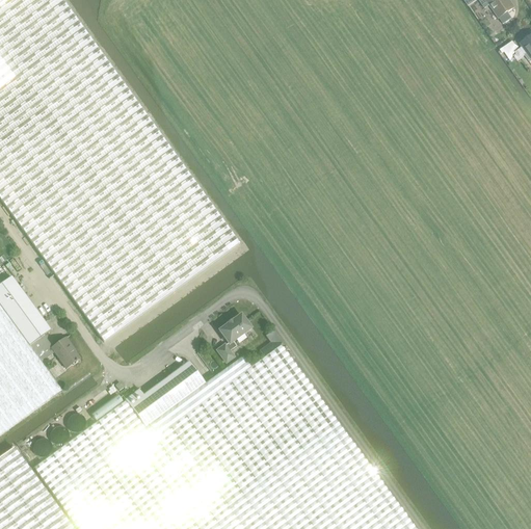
[(0,196),(105,342),(240,245),(62,0),(4,0),(0,3),(0,55),(15,76),(0,86),(0,196)]
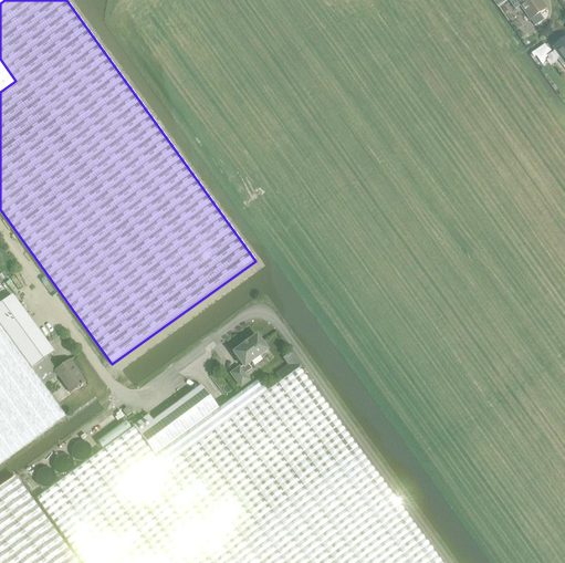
[(512,0),(518,9),(523,4),(532,18),(533,18),(542,11),(548,7),(543,0),(512,0)]
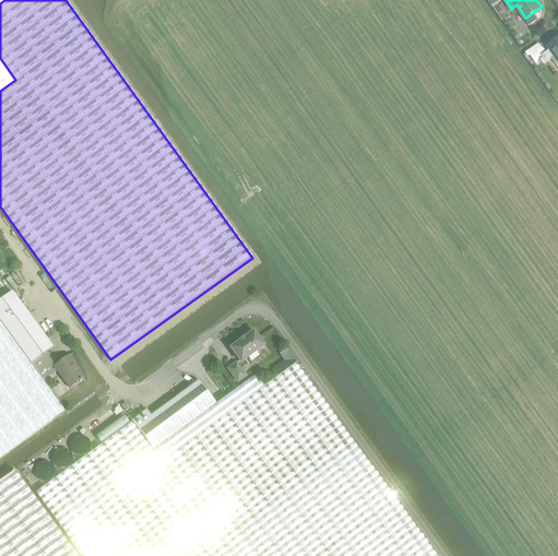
[(535,11),(526,18),(530,24),(539,18),(535,11)]
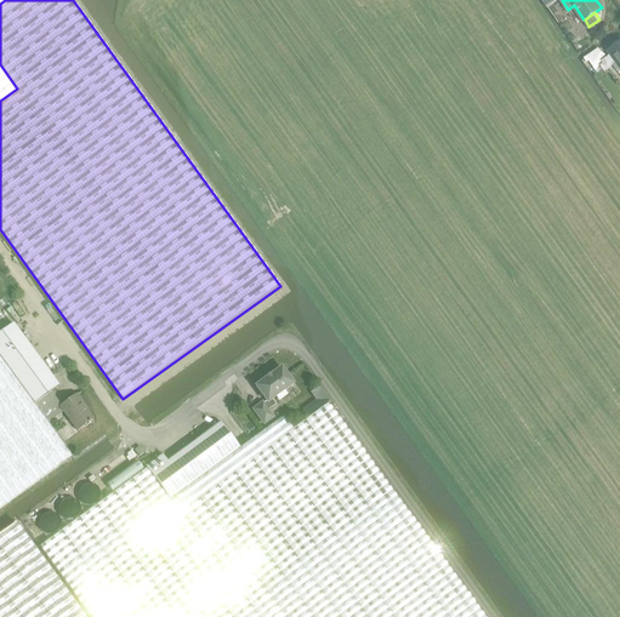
[(0,64),(0,101),(17,89),(0,64)]
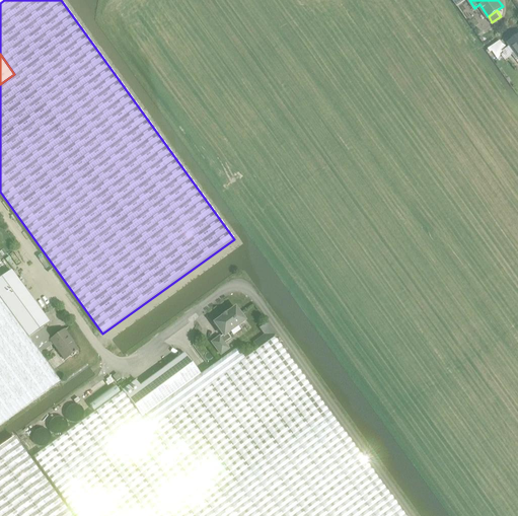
[(11,270),(2,277),(0,277),(0,295),(41,352),(48,346),(50,345),(54,342),(51,338),(43,325),(49,321),(33,298),(21,281),(11,270)]
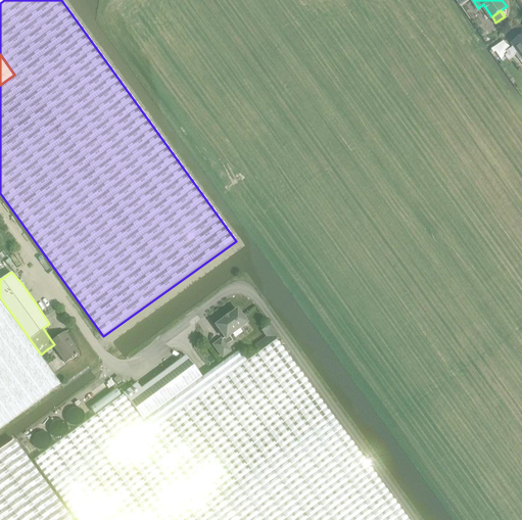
[(61,382),(41,355),(0,297),(0,279),(2,279),(0,276),(0,426),(5,423),(18,414),(61,382)]
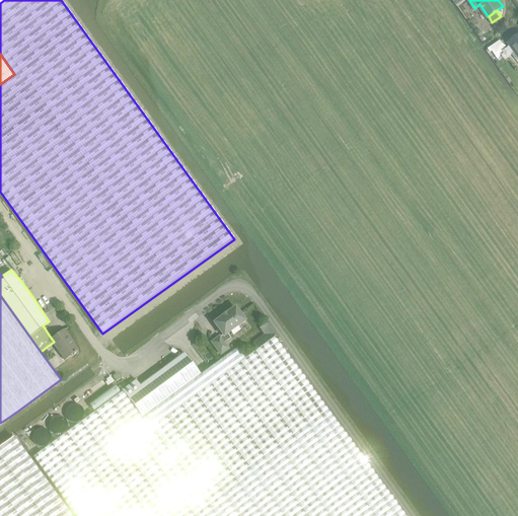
[(245,318),(236,305),(227,311),(223,314),(223,315),(215,321),(224,334),(221,337),(220,335),(213,341),(222,353),(229,347),(225,341),(231,336),(228,332),(245,318)]
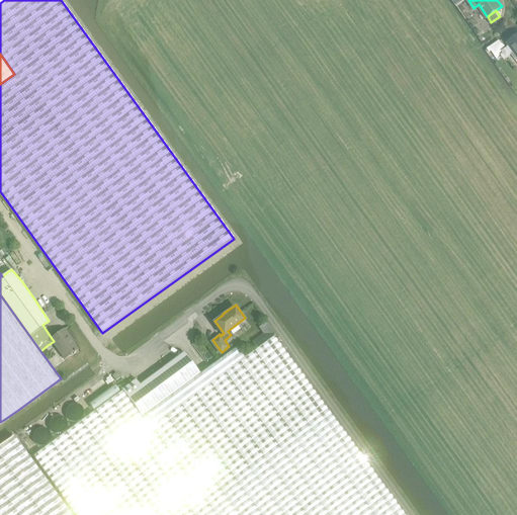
[(63,328),(51,337),(54,341),(65,357),(74,351),(79,348),(72,339),(71,340),(63,328)]
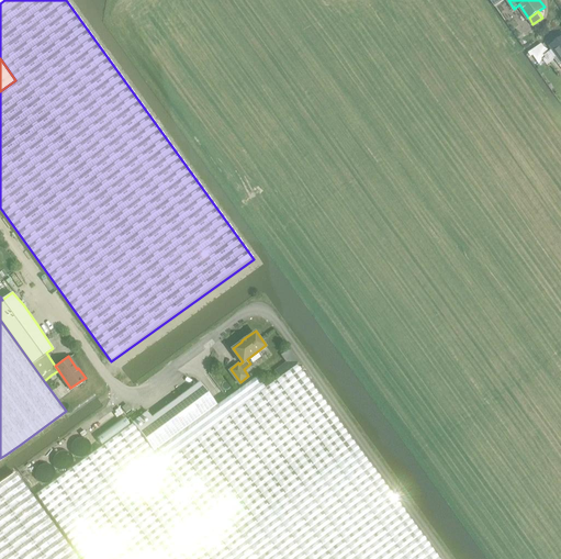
[(441,558),(386,484),(371,465),(337,417),(298,364),(266,387),(163,462),(132,422),(37,492),(64,530),(85,558),(441,558)]
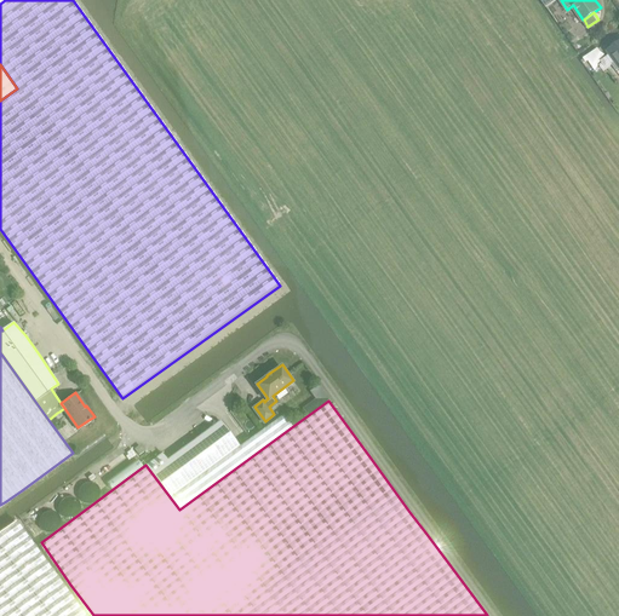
[(164,452),(145,465),(179,510),(293,426),(285,413),(240,445),(222,420),(168,459),(164,452)]
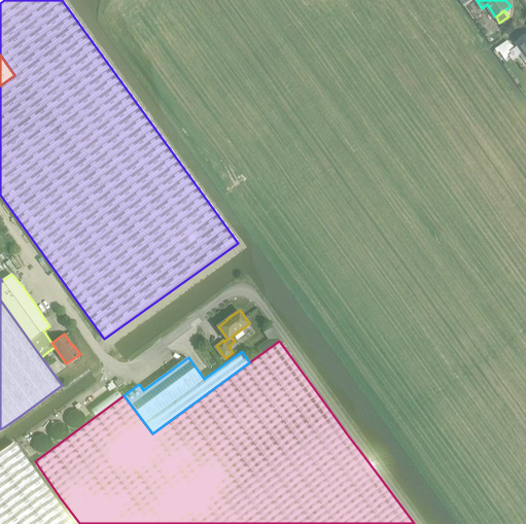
[(124,381),(119,376),(115,379),(119,384),(124,381)]
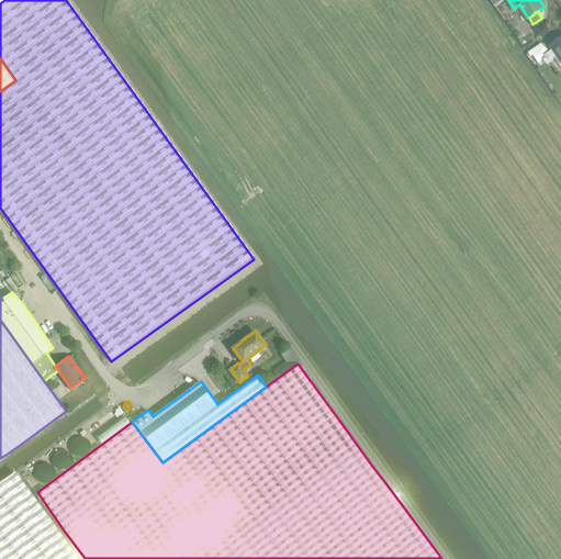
[(79,558),(15,472),(0,483),(0,558),(79,558)]
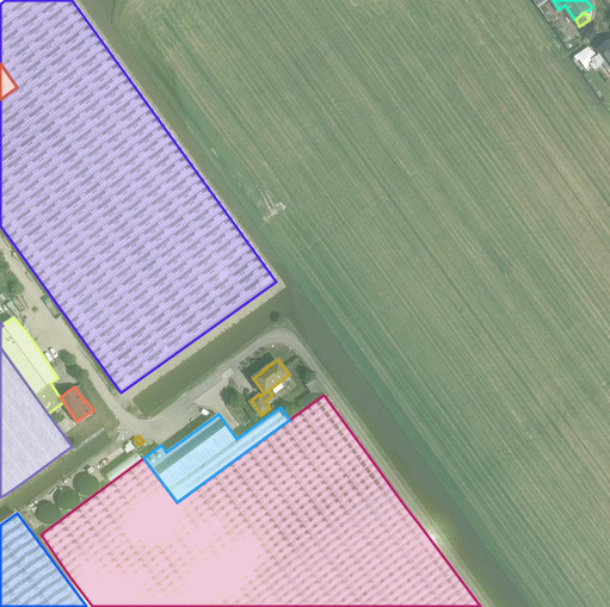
All buildings are outlined.
